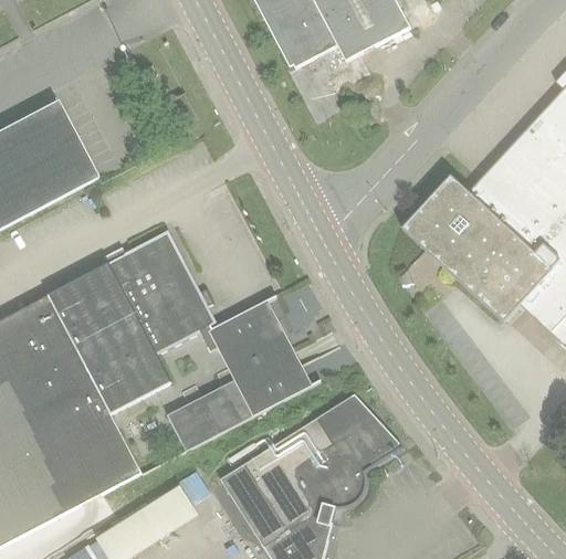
[(337,43),(345,59),(363,50),(410,25),(396,0),(255,0),(259,6),(262,3),(295,65),(337,43)]
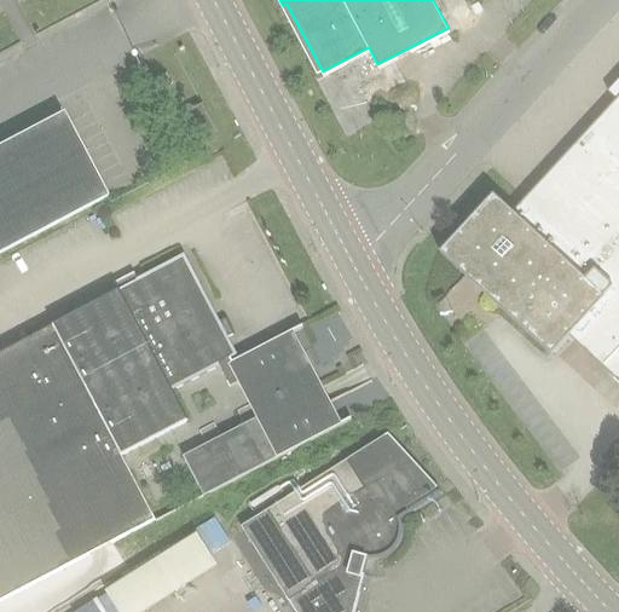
[(618,74),(608,87),(617,96),(509,212),(493,198),(447,248),(551,344),(573,321),(609,354),(602,362),(609,369),(600,380),(618,397),(618,74)]
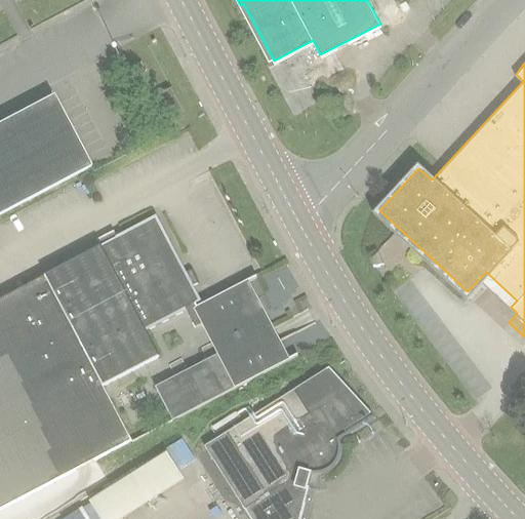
[(159,90),(170,113),(183,106),(171,84),(170,84),(160,90),(159,90)]
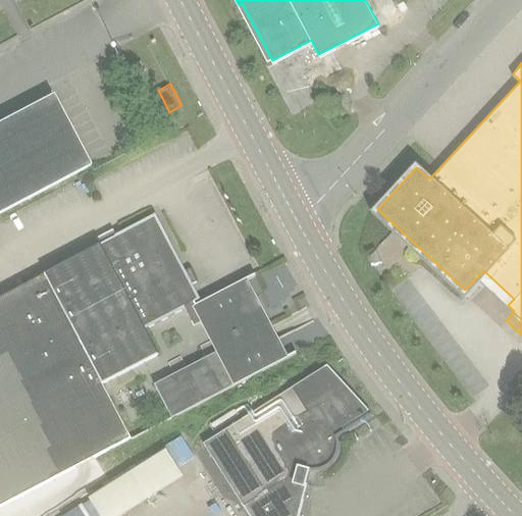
[(0,208),(90,161),(52,90),(0,117),(0,208)]
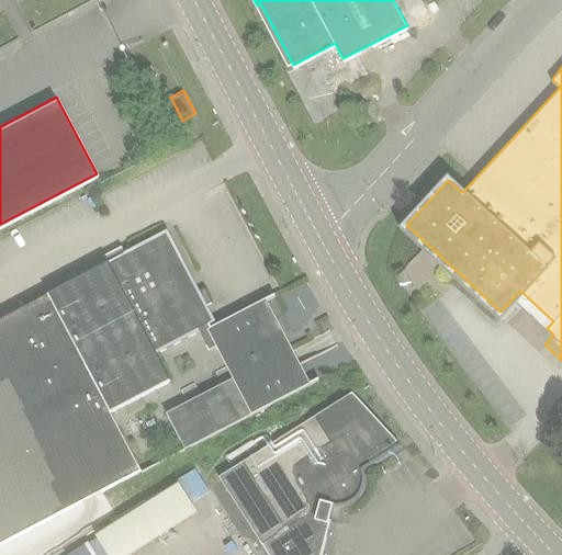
[(209,320),(214,318),(205,303),(212,298),(204,284),(198,287),(166,228),(125,250),(122,242),(103,252),(107,260),(47,291),(48,292),(0,316),(0,543),(141,469),(110,410),(170,378),(155,349),(199,327),(209,347),(215,343),(206,327),(211,324),(209,320)]
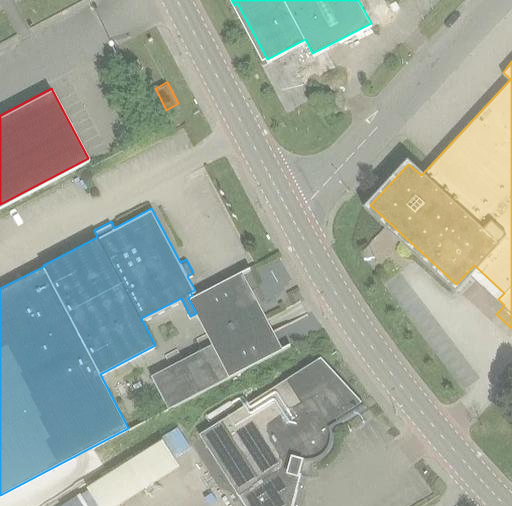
[(250,265),(192,295),(188,298),(196,313),(212,342),(151,374),(168,407),(290,343),(290,342),(279,347),(240,272),(250,267),(250,265)]
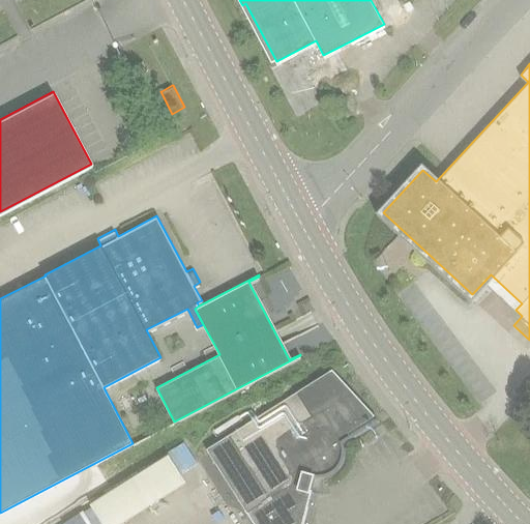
[(375,414),(332,368),(206,446),(255,523),(301,523),(312,488),(311,488),(314,474),(316,475),(319,475),(322,475),(324,474),(327,474),(329,473),(331,471),(333,470),(335,469),(337,467),(339,465),(341,463),(342,461),(343,459),(343,457),(344,454),(344,452),(344,448),(344,446),(344,443),(343,441),(378,418),(377,417),(375,418),(373,415),(375,414)]
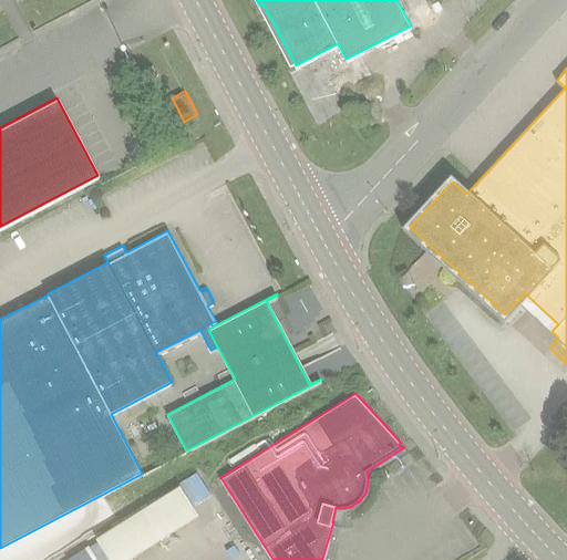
[(191,481),(105,532),(121,559),(127,559),(209,512),(191,481)]
